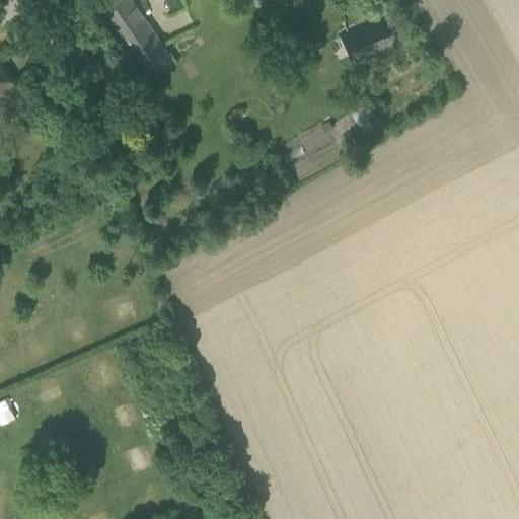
[(167,53),(132,0),(118,0),(112,5),(107,0),(97,0),(95,2),(143,70),(167,53)]
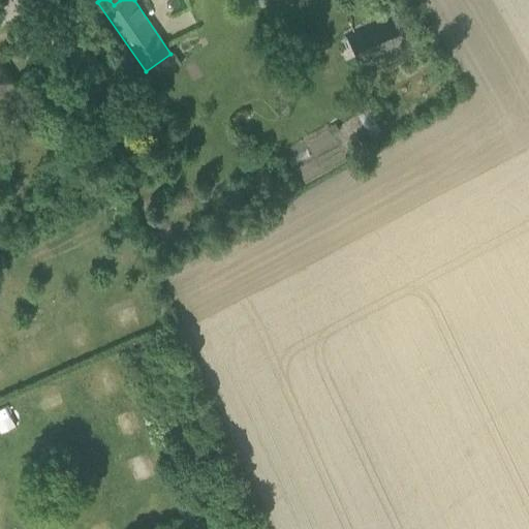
[(0,97),(17,87),(0,61),(0,97)]
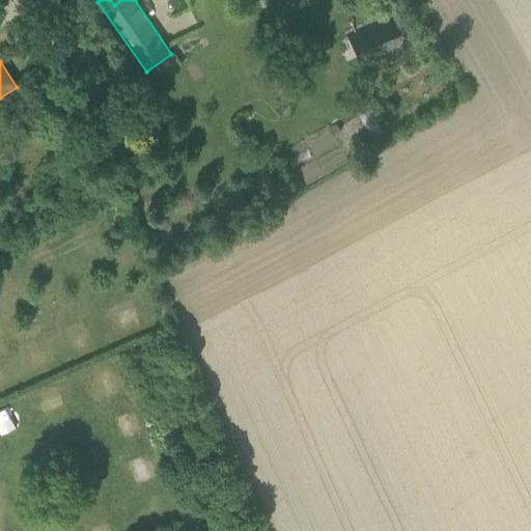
[(0,313),(0,336),(14,331),(6,311),(0,313)]
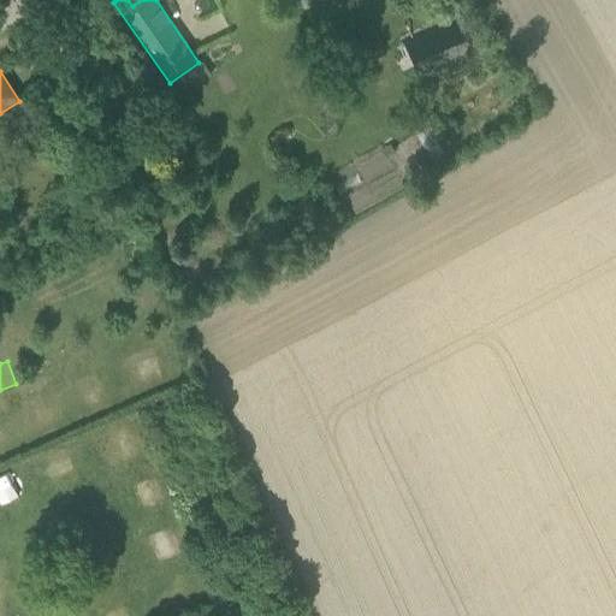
[(6,428),(0,430),(0,454),(13,449),(6,428)]
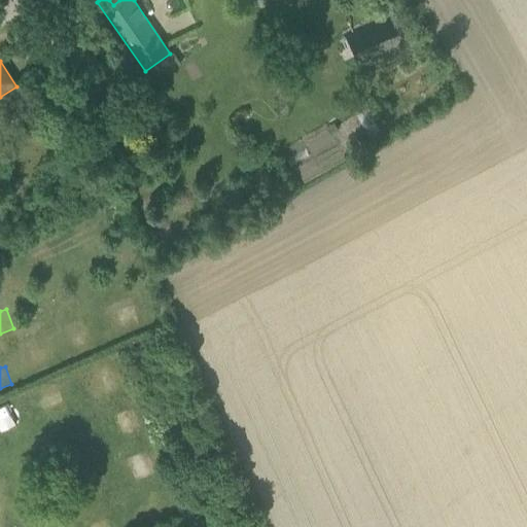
[(0,427),(20,420),(11,399),(0,402),(0,427)]
